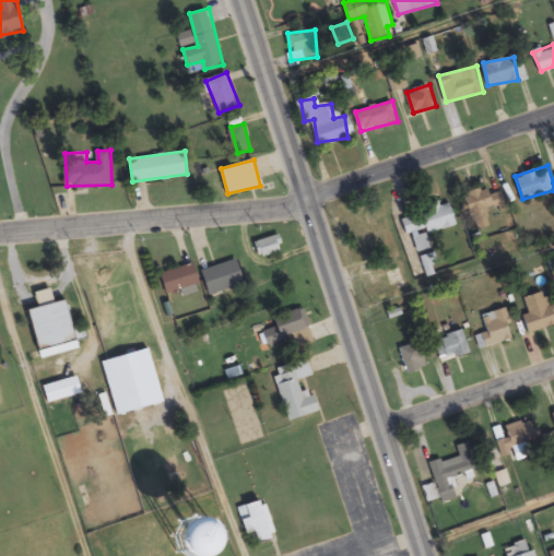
[(475,228),(493,225),(491,209),(506,206),(503,190),(491,192),(490,186),(468,189),(475,228)]
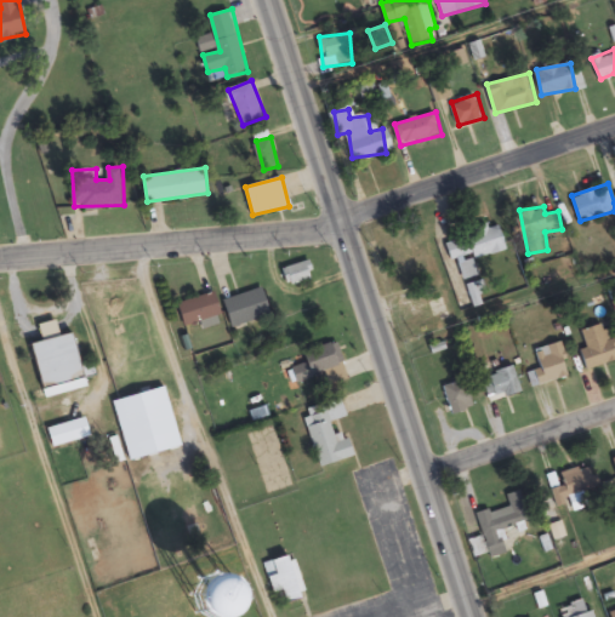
[(446,236),(455,263),(506,246),(497,220),(446,236)]
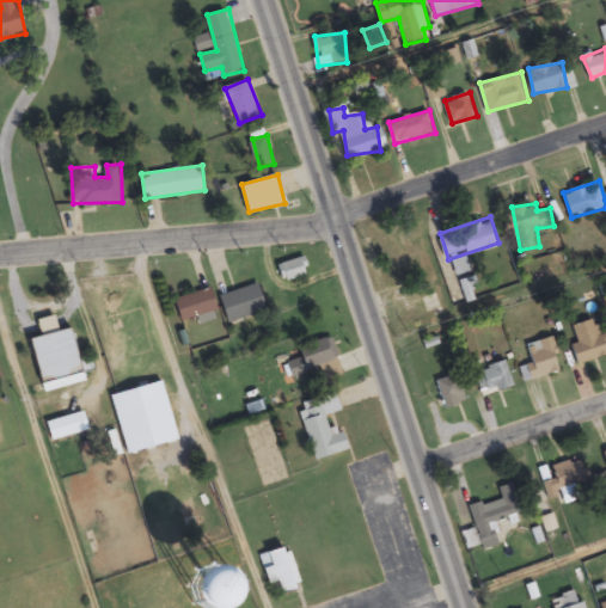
[(435,281),(421,240),(401,247),(416,288),(435,281)]
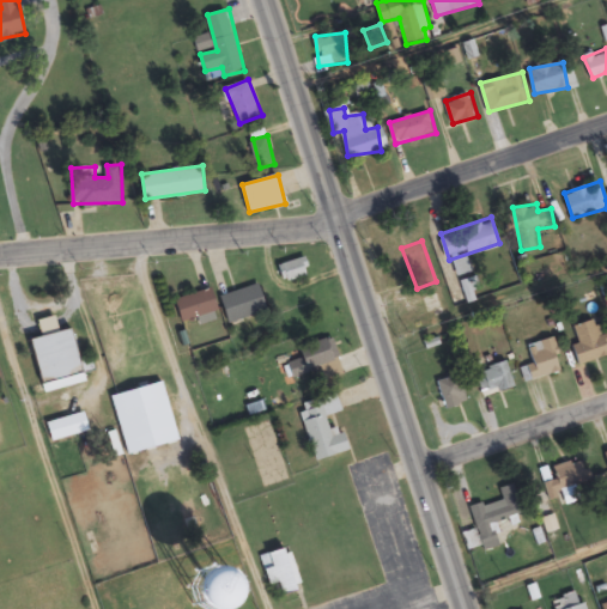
[(280,262),(285,280),(311,273),(307,255),(280,262)]
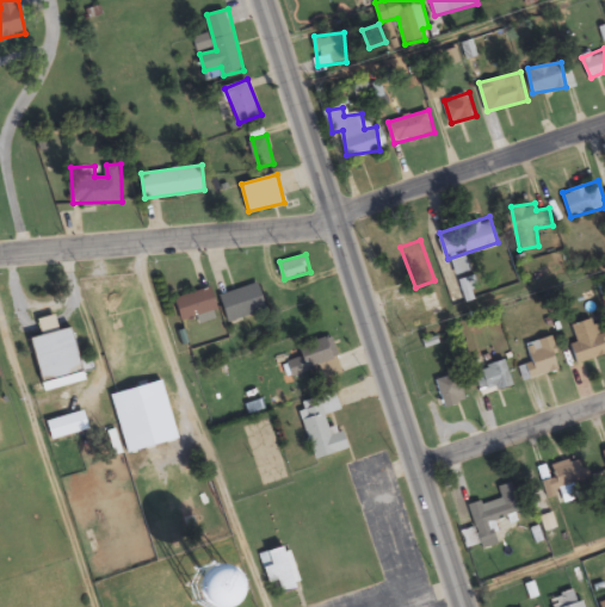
[(229,321),(267,309),(259,280),(221,292),(229,321)]
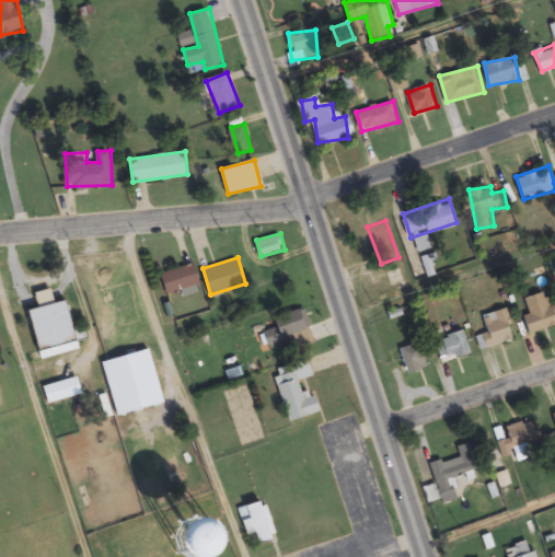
[(181,289),(182,296),(201,292),(196,264),(161,270),(165,292),(181,289)]
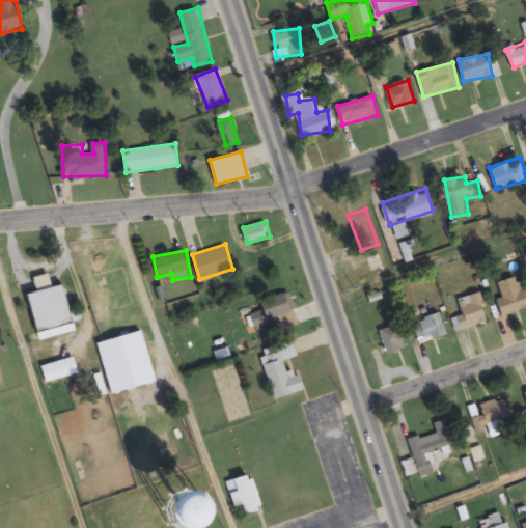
[(498,280),(502,298),(498,299),(501,313),(525,308),(525,299),(520,275),(498,280)]
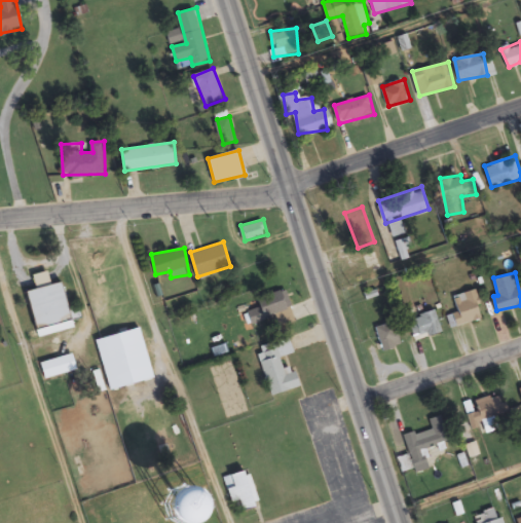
[(27,289),(38,336),(75,326),(73,318),(83,315),(80,307),(69,310),(61,279),(27,289)]
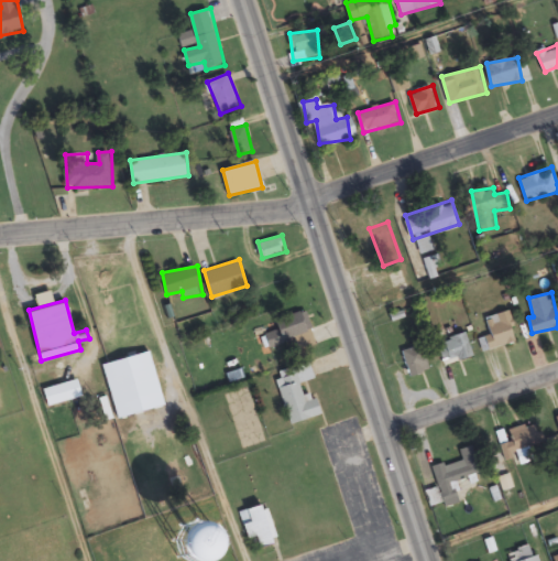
[(275,317),(277,330),(265,333),(269,345),(296,338),(299,348),(317,343),(309,309),(275,317)]
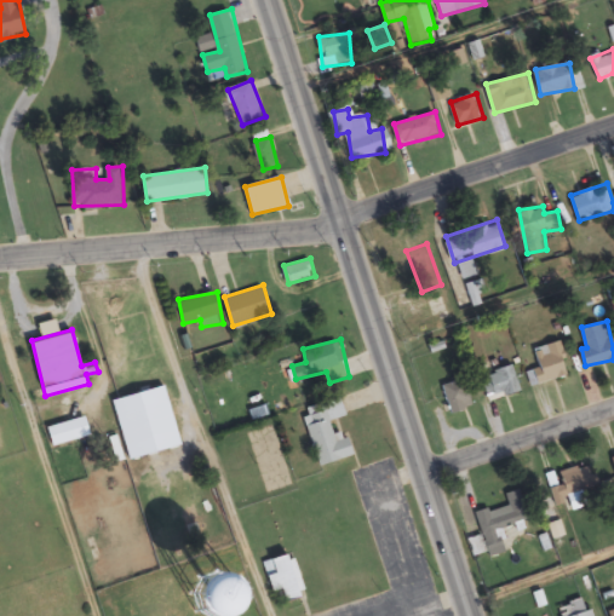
[(532,349),(541,381),(571,373),(561,339),(532,349)]
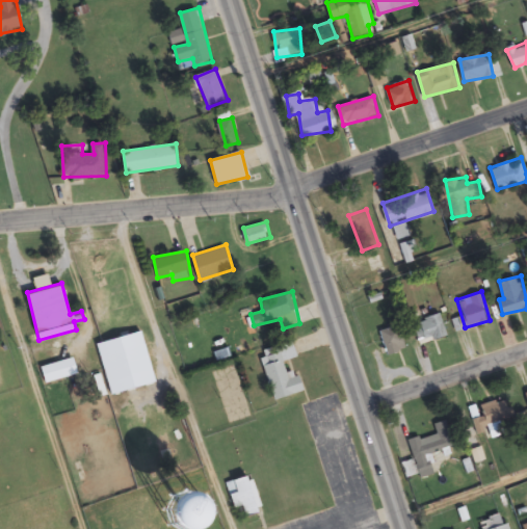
[(421,343),(449,335),(442,312),(415,320),(421,343)]
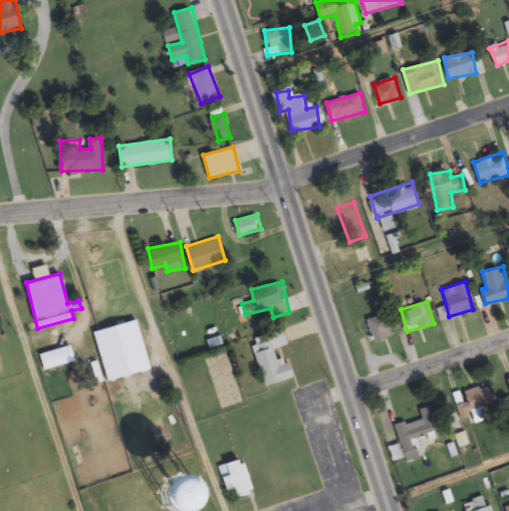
[(393,336),(386,313),(368,318),(375,342),(393,336)]
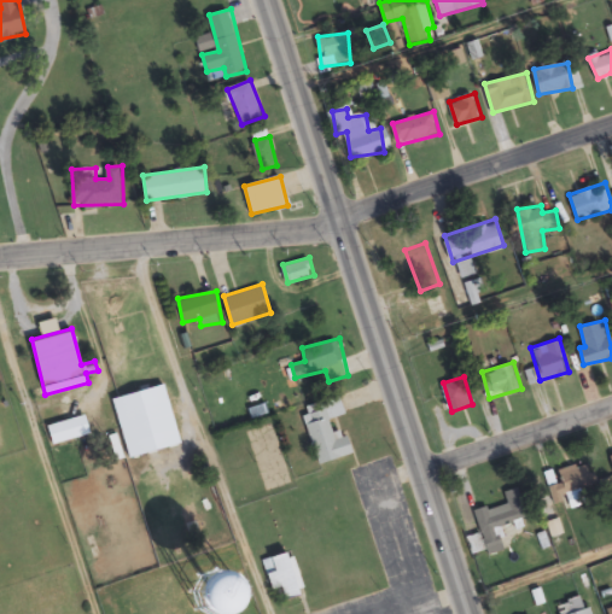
[(167,444),(152,385),(117,395),(132,452),(167,444)]
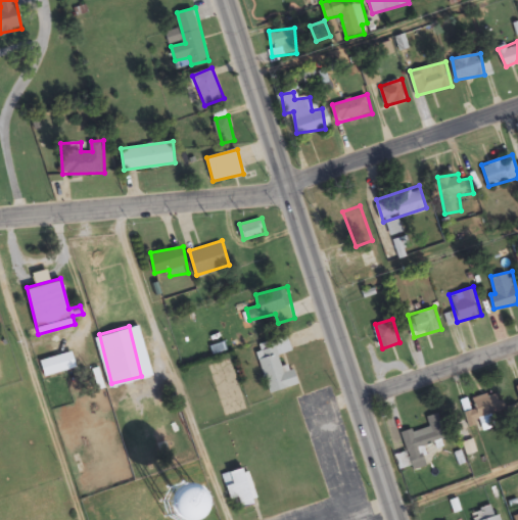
[(270,391),(300,383),(295,365),(285,367),(281,353),(294,349),(290,335),(256,344),(270,391)]
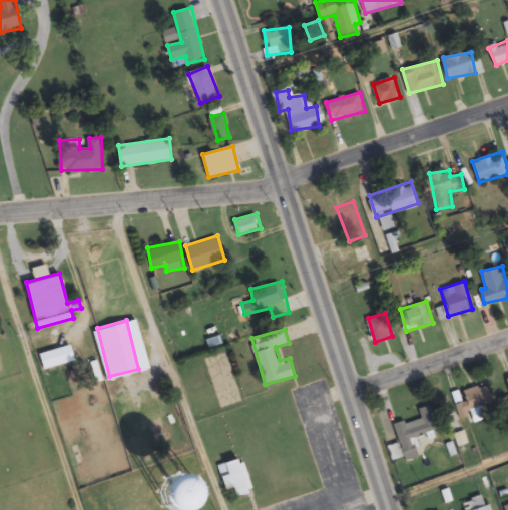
[(463,417),(497,405),(488,382),(455,393),(463,417)]
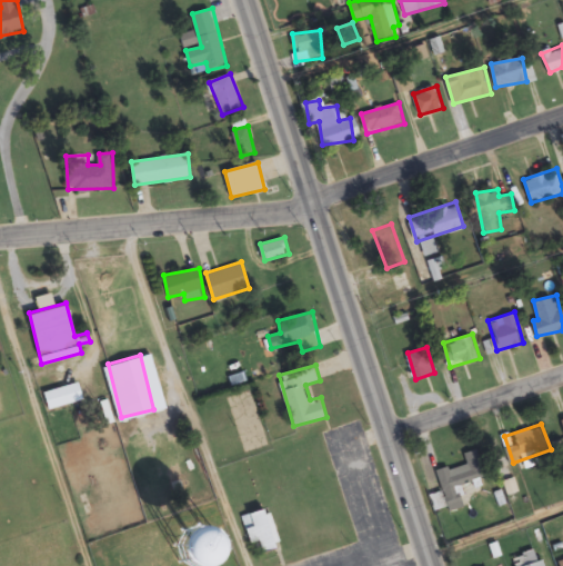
[(439,470),(450,509),(465,505),(462,492),(490,484),(480,447),(465,452),(468,462),(439,470)]
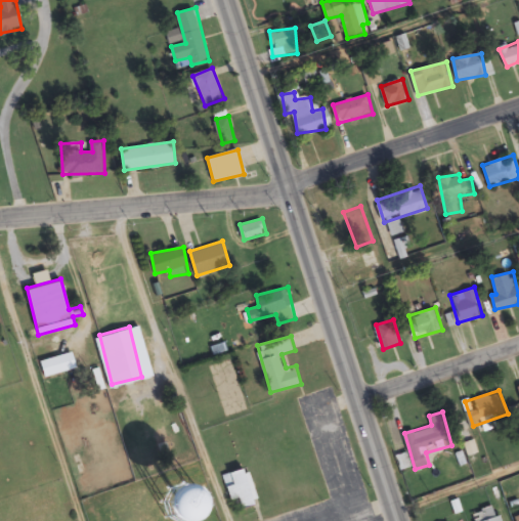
[(238,507),(260,500),(249,465),(229,472),(232,483),(230,484),(238,507)]
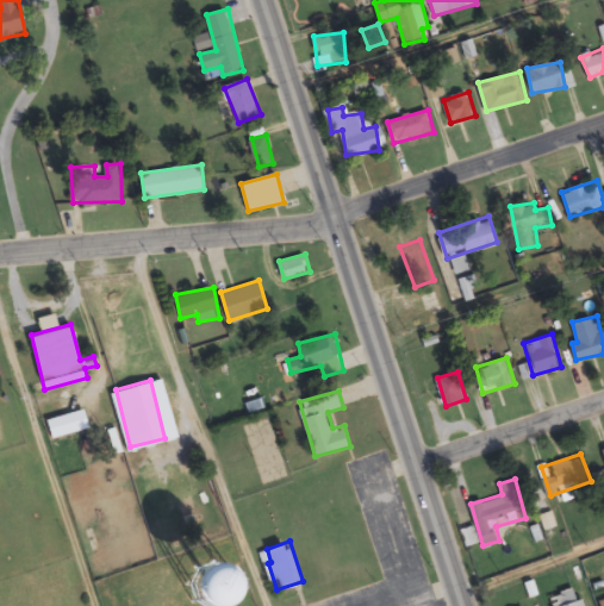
[(552,605),(584,605),(576,586),(548,598),(552,605)]
